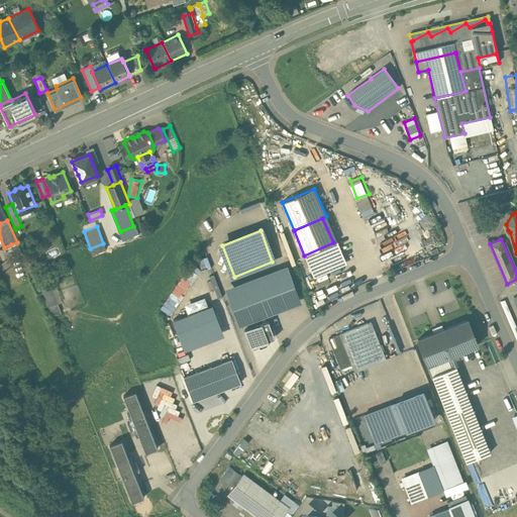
[(333,242),(304,255),(314,277),(342,265),(338,254),(341,252),(336,241),(333,242)]
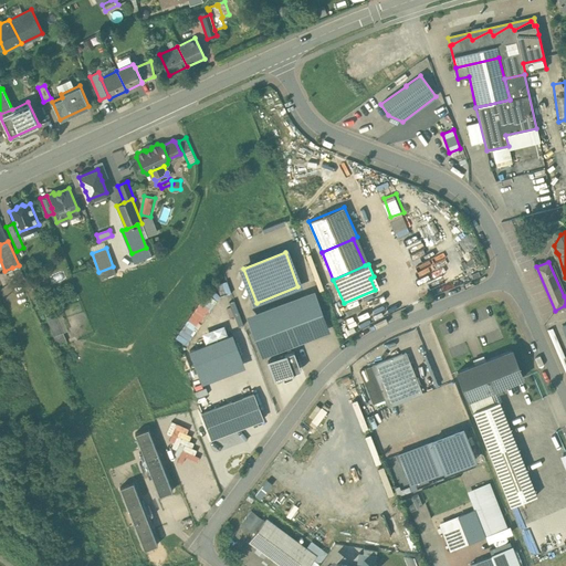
[(12,268),(4,271),(0,272),(0,278),(4,287),(18,281),(14,273),(12,268)]
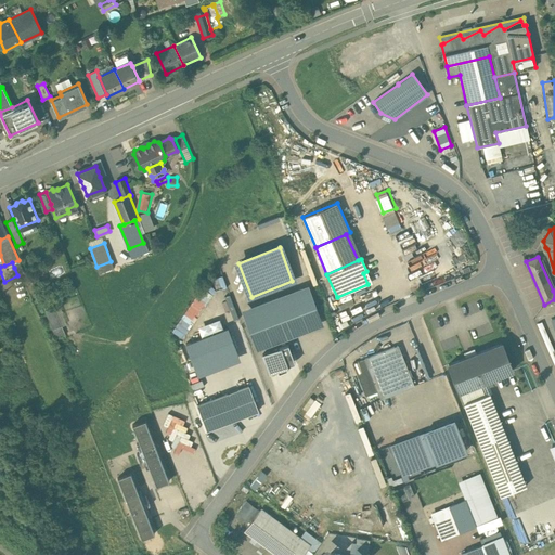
[(255,304),(302,286),(301,281),(253,298),(255,304)]
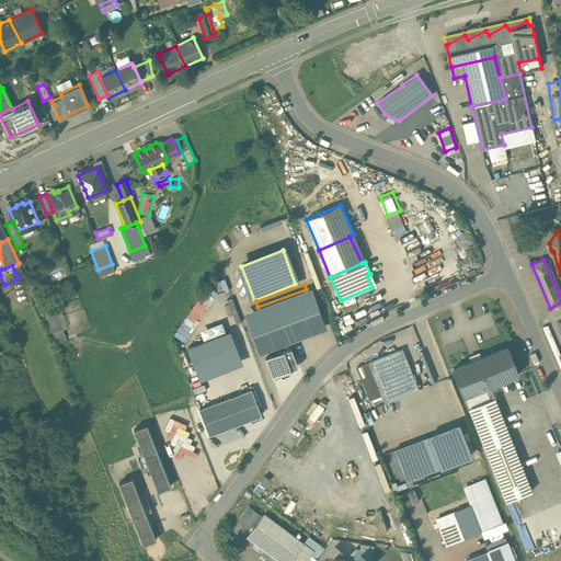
[(310,294),(249,317),(261,348),(266,345),(307,330),(322,324),(310,294)]
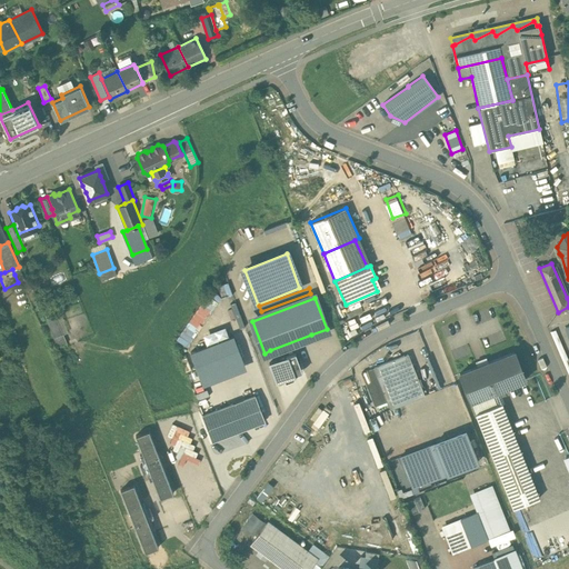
[(59,315),(47,319),(58,348),(70,343),(59,315)]
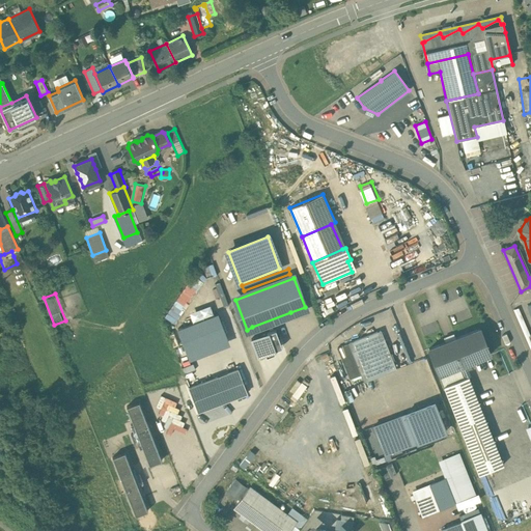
[(480,328),(429,348),(439,374),(491,355),(480,328)]
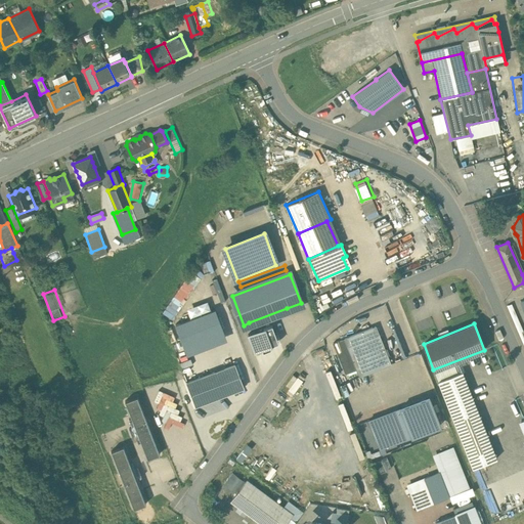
[(376,325),(344,339),(356,369),(359,377),(391,363),(376,325)]
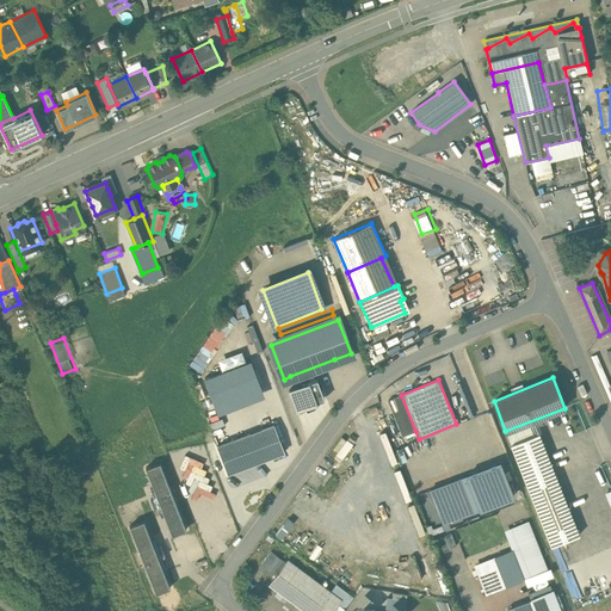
[(307,383),(289,389),(296,409),(314,403),(307,383)]
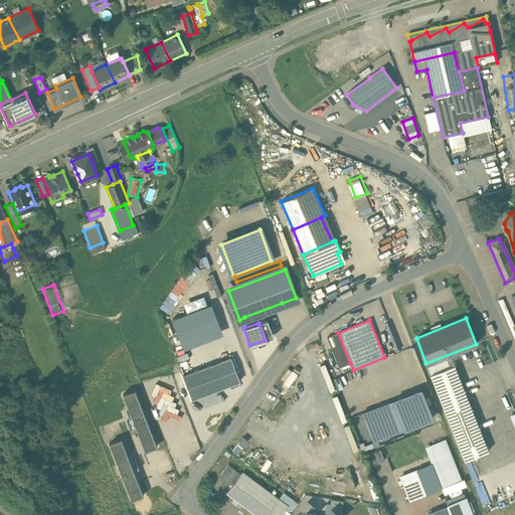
[(282,342),(276,329),(270,332),(276,345),(282,342)]
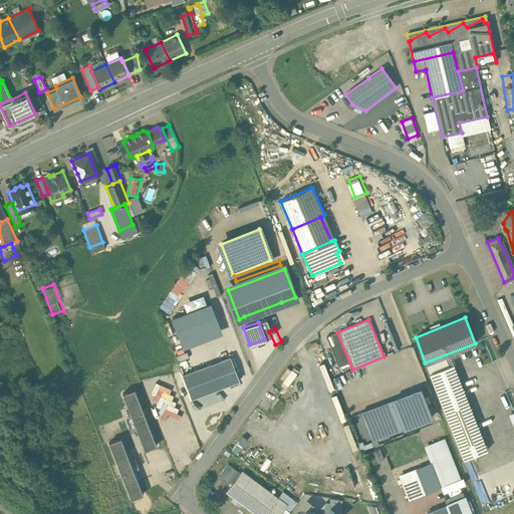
[(337,332),(326,336),(338,366),(349,362),(337,332)]
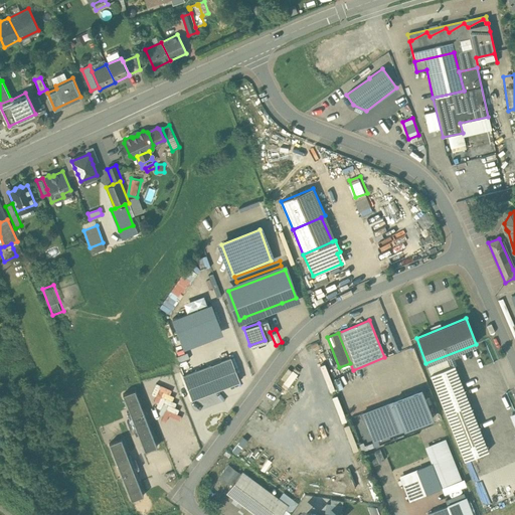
[(230,357),(183,375),(191,399),(239,381),(230,357)]
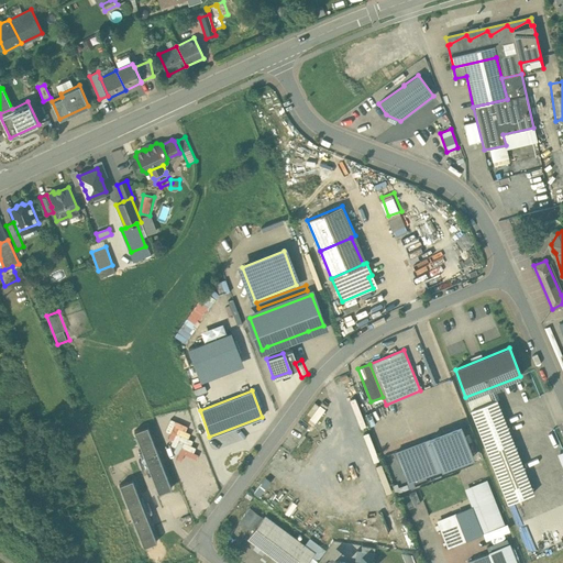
[(496,399),(471,409),(508,503),(514,500),(533,493),(496,399)]
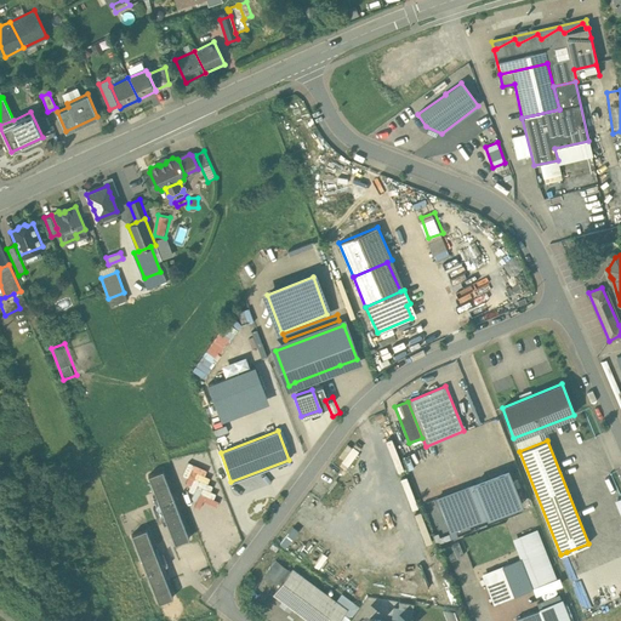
[(163,471),(148,476),(175,543),(189,537),(163,471)]
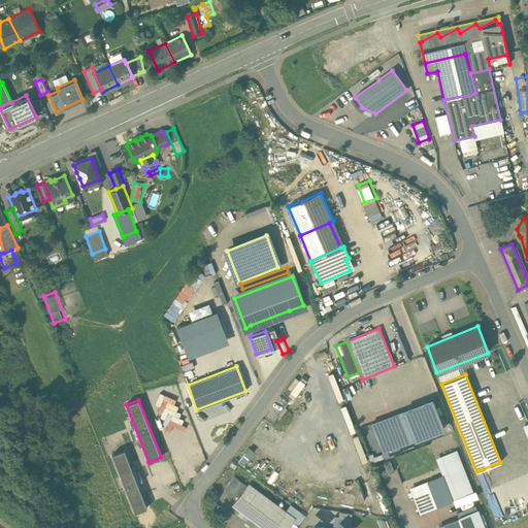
[(433,400),(371,423),(383,452),(443,429),(433,400)]
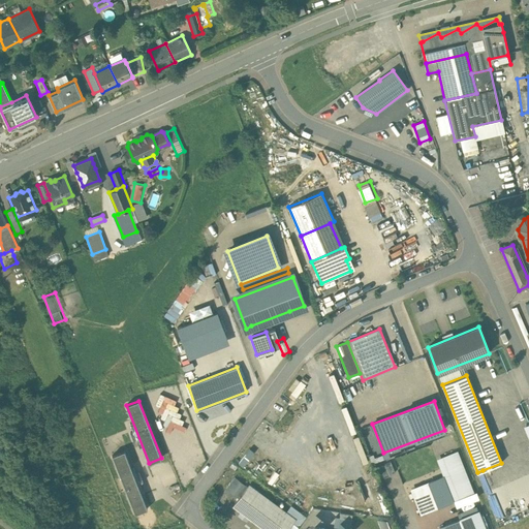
[(252,447),(240,461),(245,466),(257,453),(252,447)]
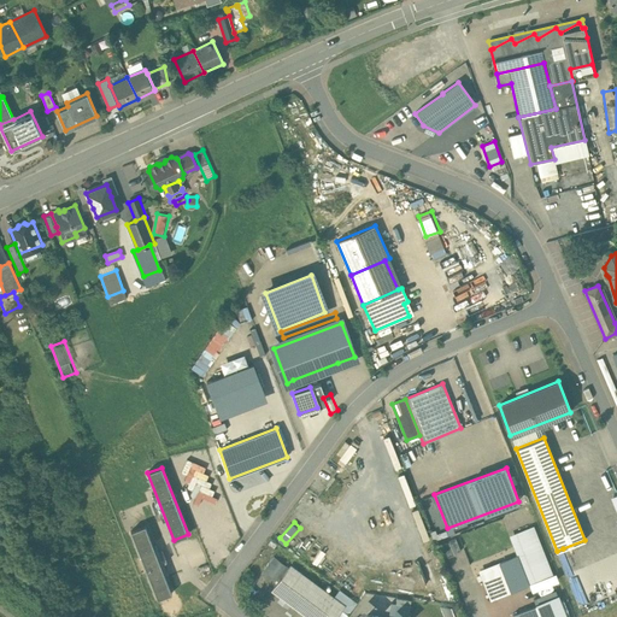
[(145,527),(130,532),(157,599),(171,593),(145,527)]
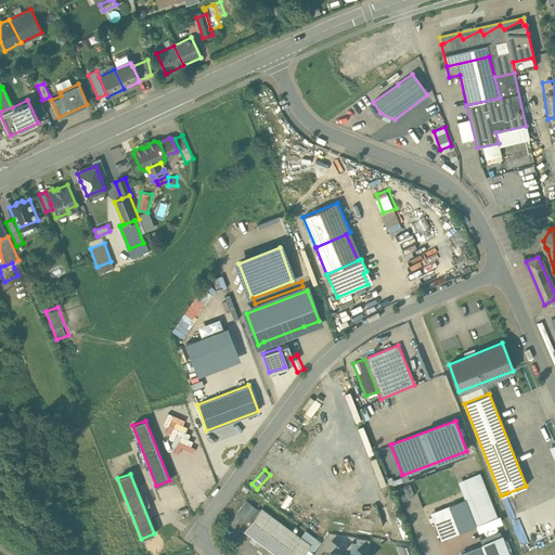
[(478,475),(463,481),(478,523),(494,516),(478,475)]
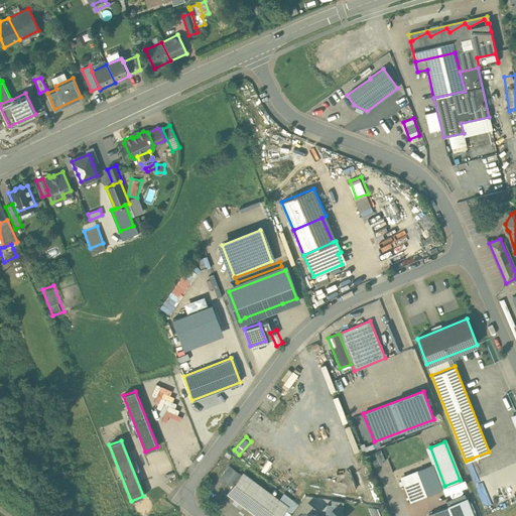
[(375,452),(379,463),(387,460),(383,448),(375,452)]
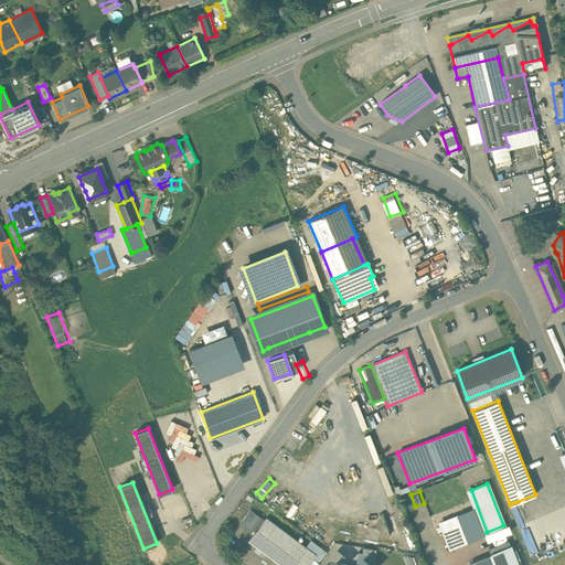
[(266,518),(248,505),(241,516),(257,529),(266,518)]
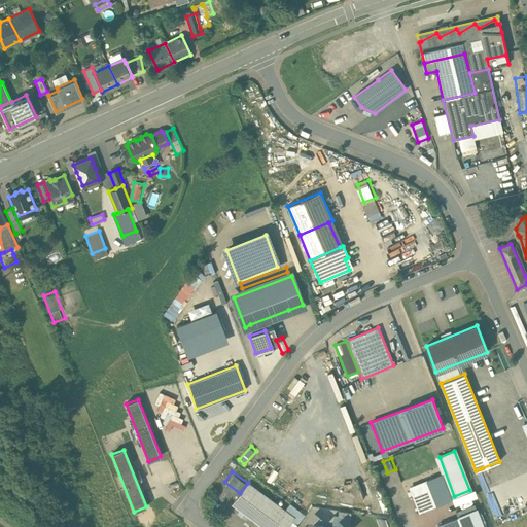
[(285,526),(293,517),(262,494),(248,483),(240,493),(233,503),(264,526),(285,526)]
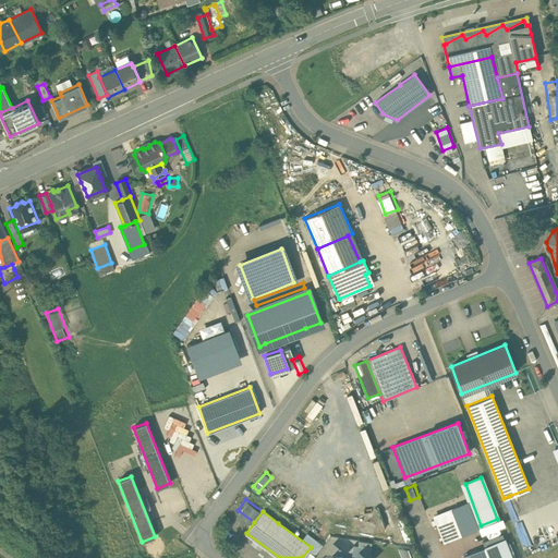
[(451,511),(444,514),(435,518),(435,520),(437,523),(444,540),(452,536),(460,533),(451,511)]
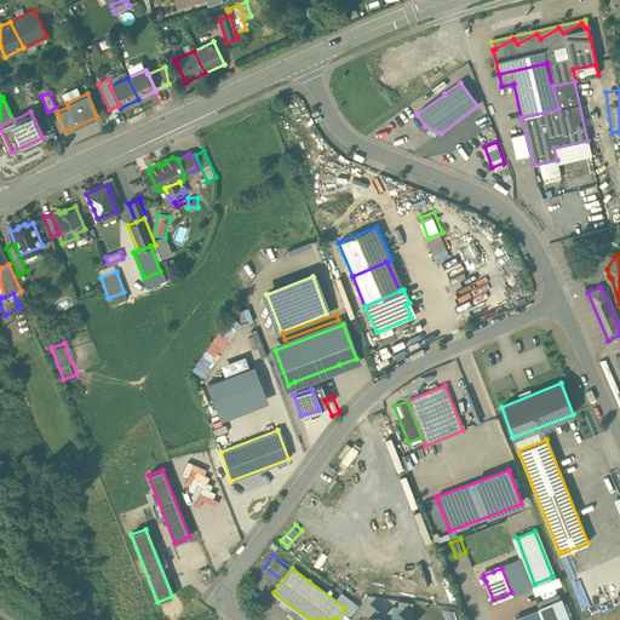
[(568,619),(561,600),(543,607),(547,619),(568,619)]
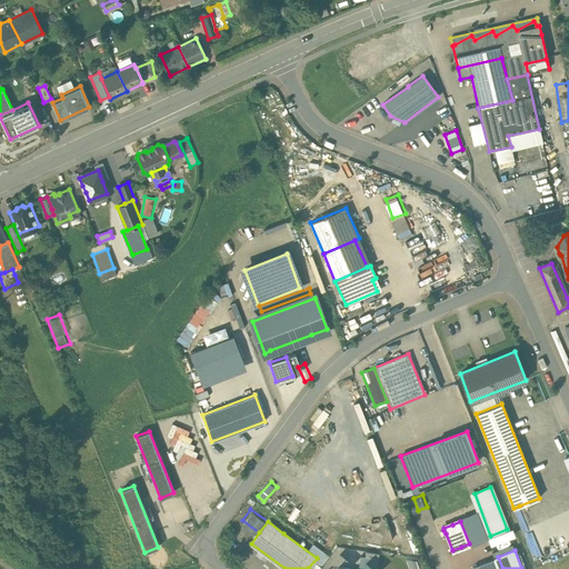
[(419,568),(416,557),(406,560),(409,568),(419,568)]
